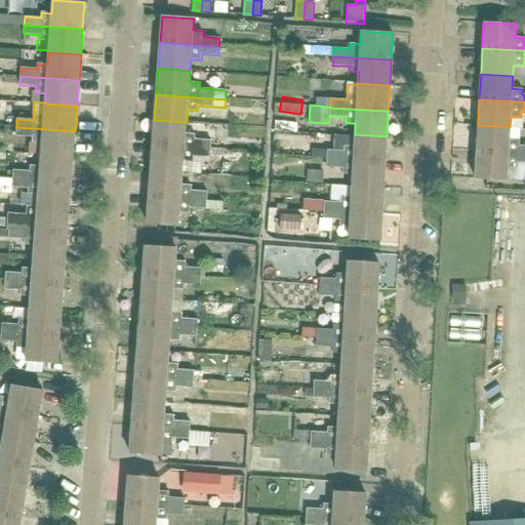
[(152,146),(211,150),(225,151),(226,142),(195,138),(196,134),(186,133),(187,122),(154,120),(152,146)]
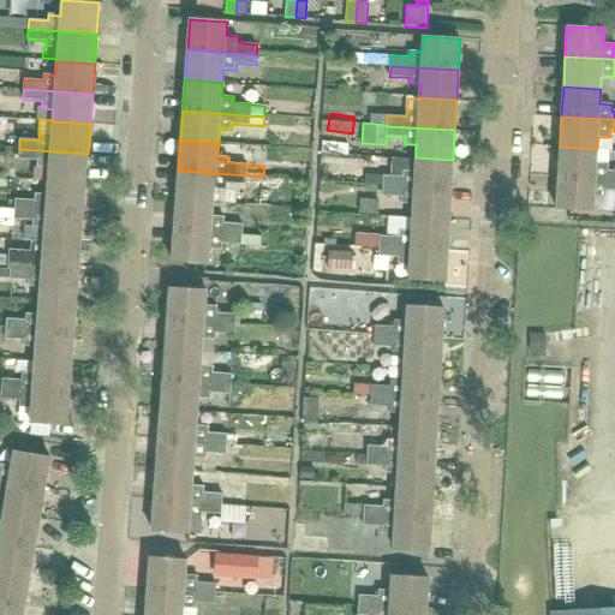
[(560,147),(557,178),(614,180),(614,171),(608,171),(608,163),(596,163),(597,149),(560,147)]
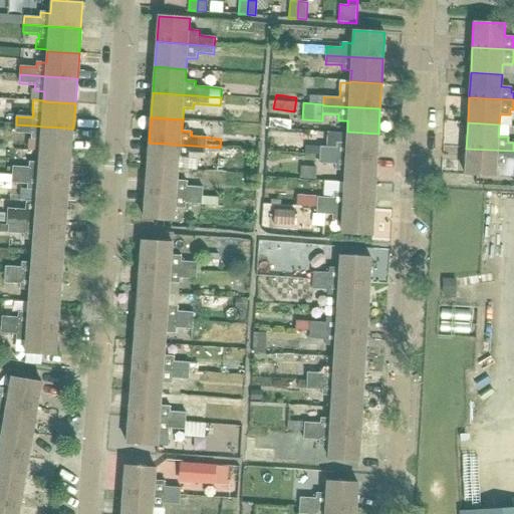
[(40,152),(71,154),(73,129),(16,124),(15,134),(31,135),(31,140),(41,141),(40,152)]
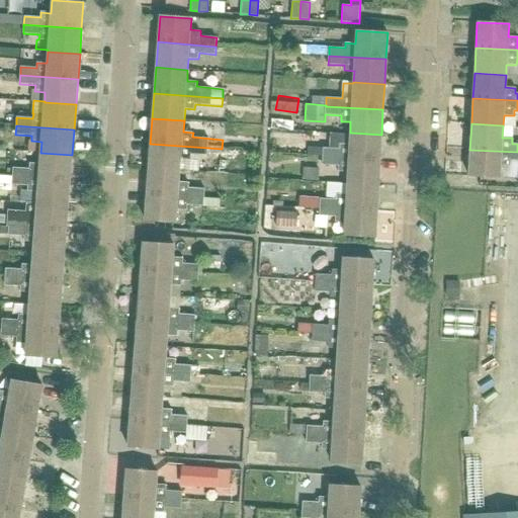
[(324,148),(323,157),(380,160),(381,135),(350,133),(349,145),(339,144),(339,149),(324,148)]
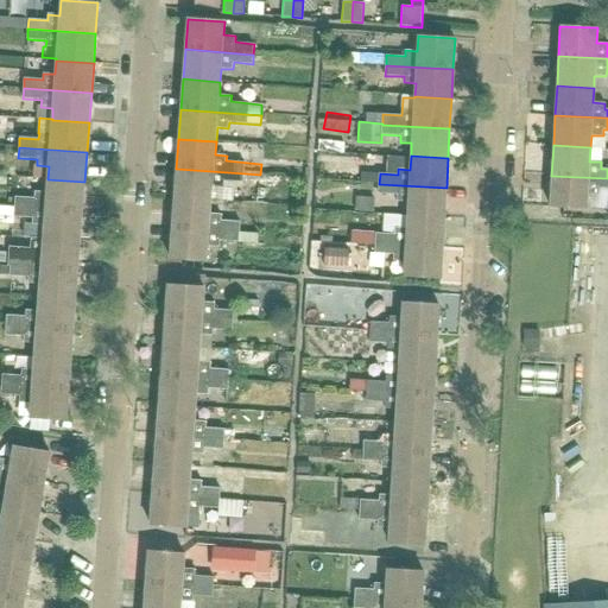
[(244,183),(245,173),(176,169),(173,198),(211,201),(213,188),(225,188),(225,181),(244,183)]
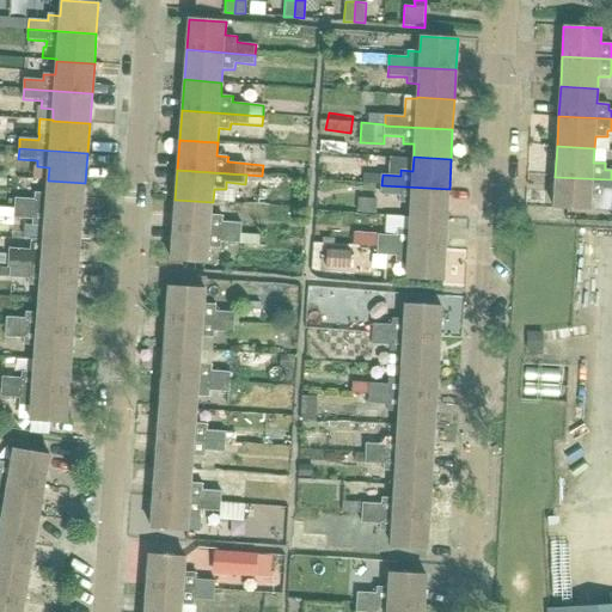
[(611,190),(611,179),(555,177),(554,208),(591,210),(592,196),(604,196),(604,190),(611,190)]
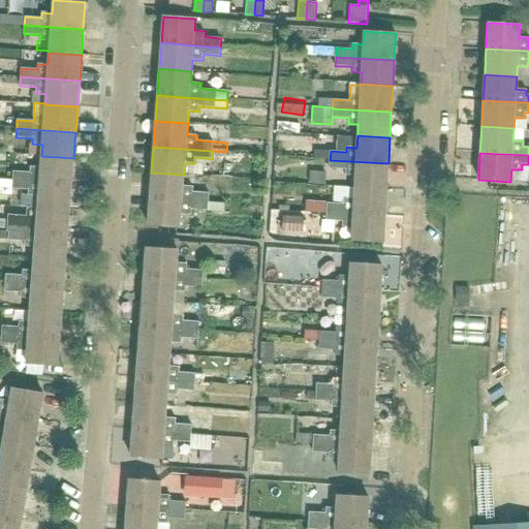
[(12,180),(71,184),(73,158),(41,156),(40,167),(30,166),(30,173),(13,172),(12,180)]
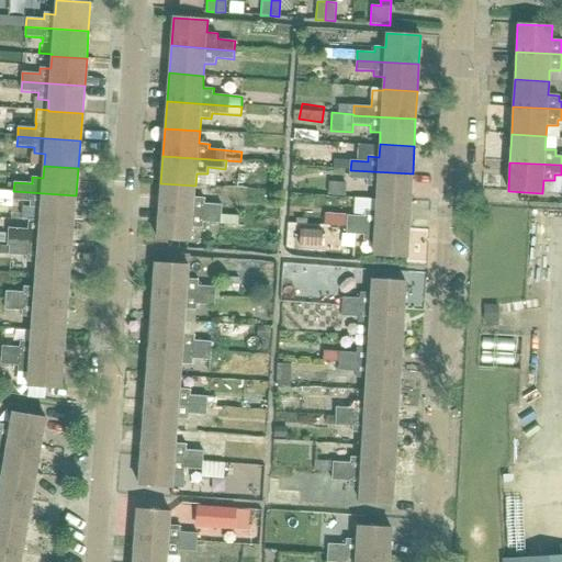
[(378,187),(377,200),(411,201),(413,173),(350,170),(349,179),(367,180),(367,187),(378,187)]
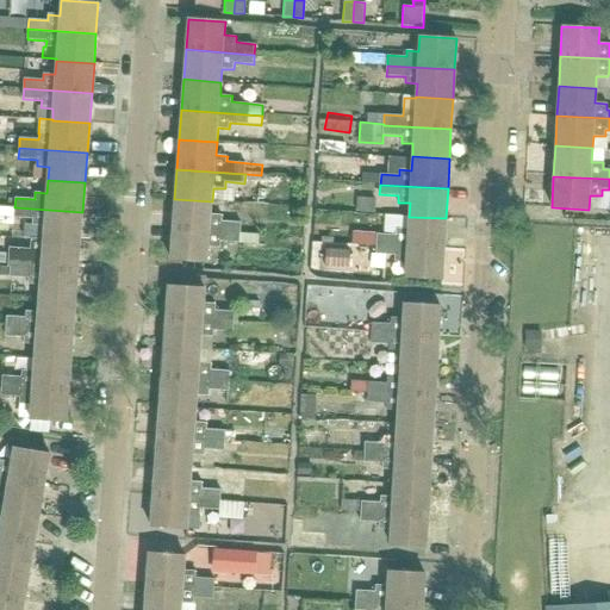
[(375,198),(358,197),(356,212),(374,213),(375,198)]
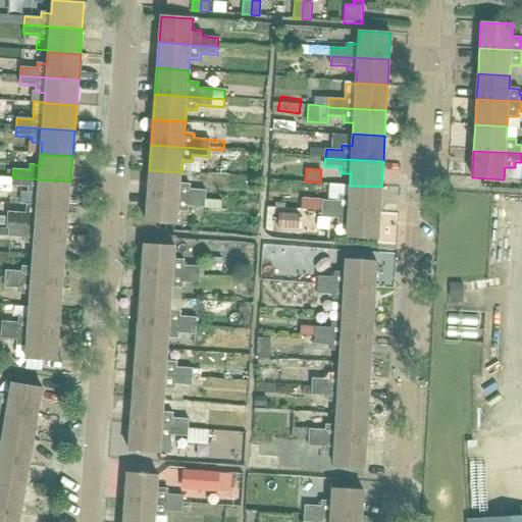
[(180,183),(181,172),(149,170),(147,196),(206,200),(206,199),(207,190),(190,189),(191,184),(180,183)]
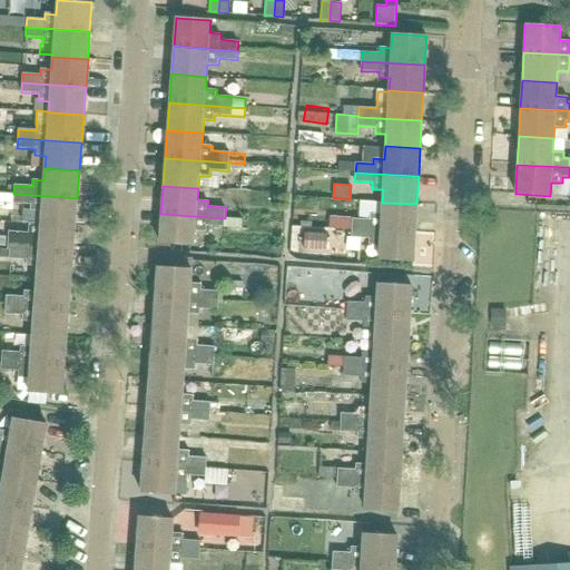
[(40,224),(76,226),(77,198),(13,194),(13,204),(30,205),(30,212),(41,212),(40,224)]
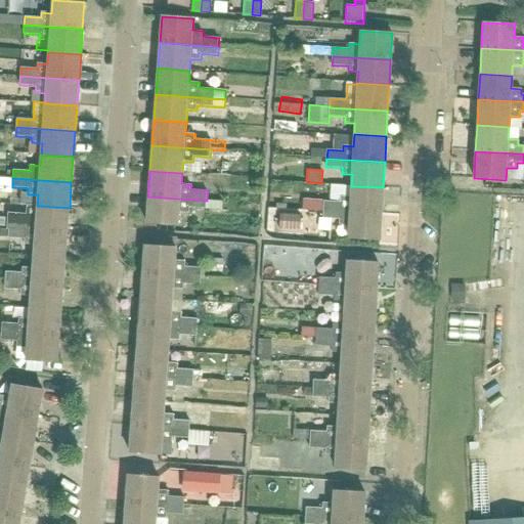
[(323,210),(382,214),(383,187),(351,186),(350,197),(340,197),(340,202),(323,201),(323,210)]
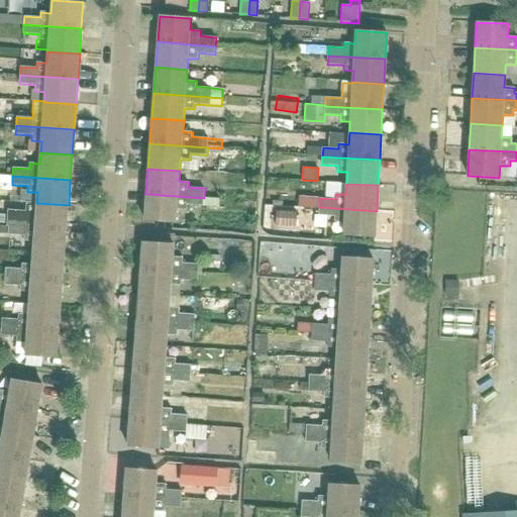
[(204,197),(204,198),(145,194),(143,220),(176,222),(177,209),(187,210),(187,204),(219,207),(219,199),(204,197)]
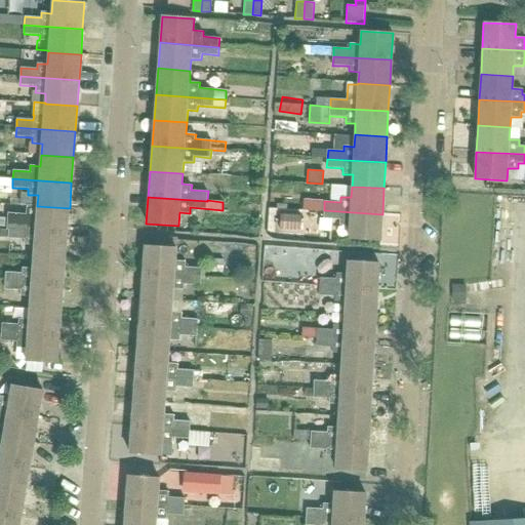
[(8,230),(68,235),(70,208),(37,206),(37,217),(27,217),(26,223),(9,221),(8,230)]
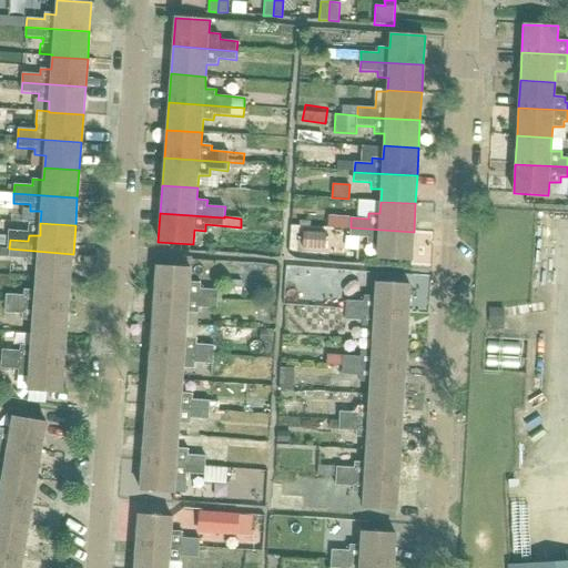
[(414,232),(351,227),(350,236),(367,237),(367,243),(378,244),(377,257),(412,260),(414,232)]
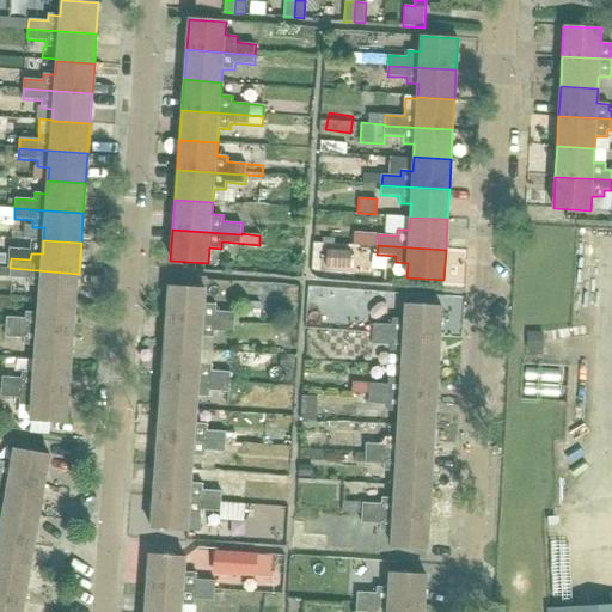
[(355,274),(356,252),(332,251),(332,273),(355,274)]
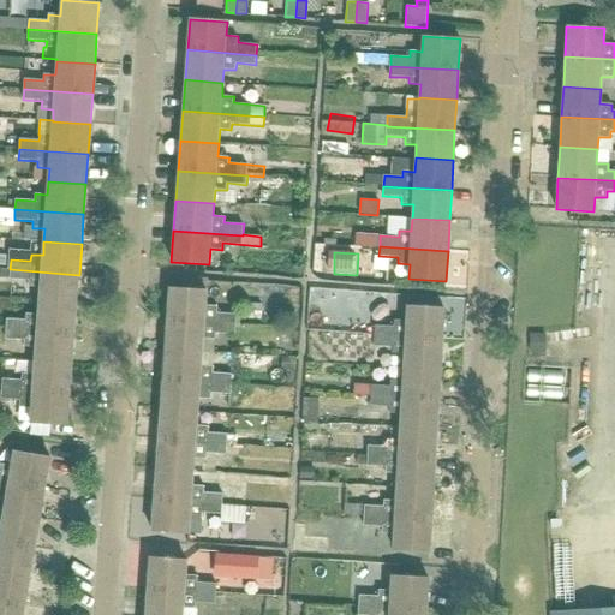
[(40,302),(77,305),(79,275),(10,269),(10,280),(29,281),(29,287),(41,288),(40,302)]
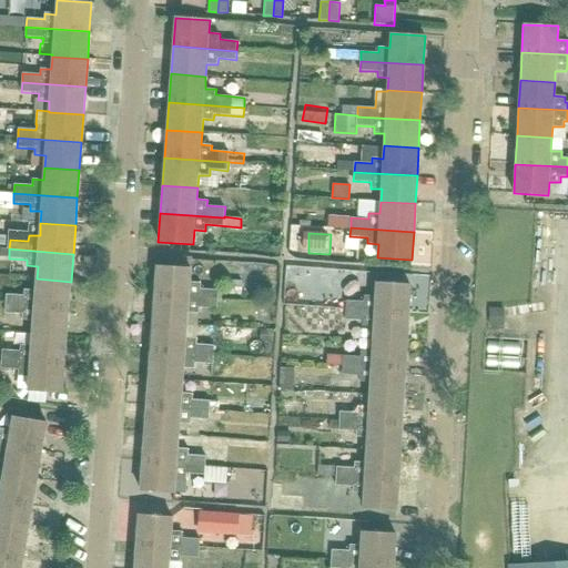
[(156,266),(154,294),(217,300),(219,290),(201,288),(201,283),(190,282),(191,269),(156,266)]
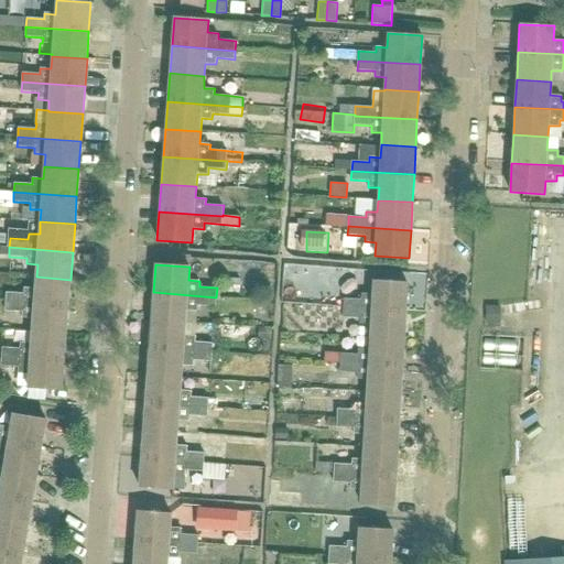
[(6,303),(68,307),(71,280),(36,277),(35,289),(24,288),(24,294),(6,293),(6,303)]
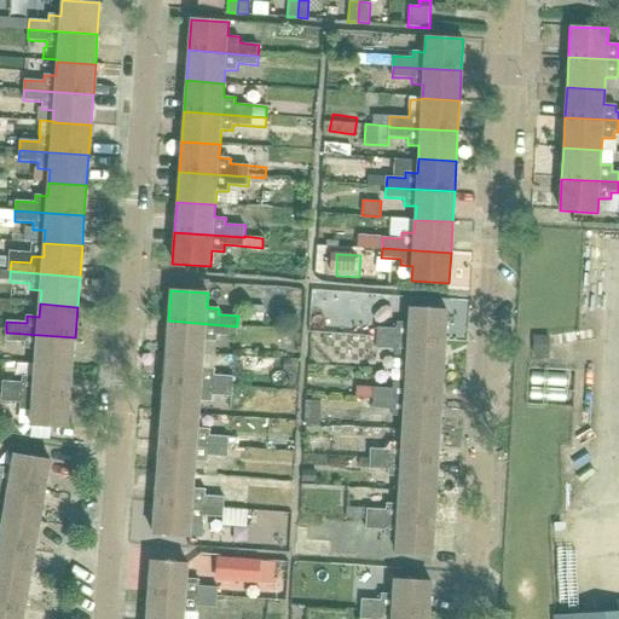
[(377,337),(445,341),(447,311),(410,308),(409,323),(397,322),(397,329),(377,328),(377,337)]
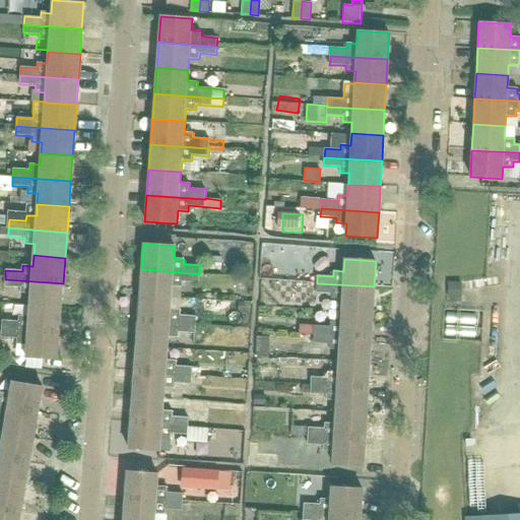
[(199,282),(199,274),(141,269),(139,296),(172,298),(173,286),(182,287),(183,281),(199,282)]
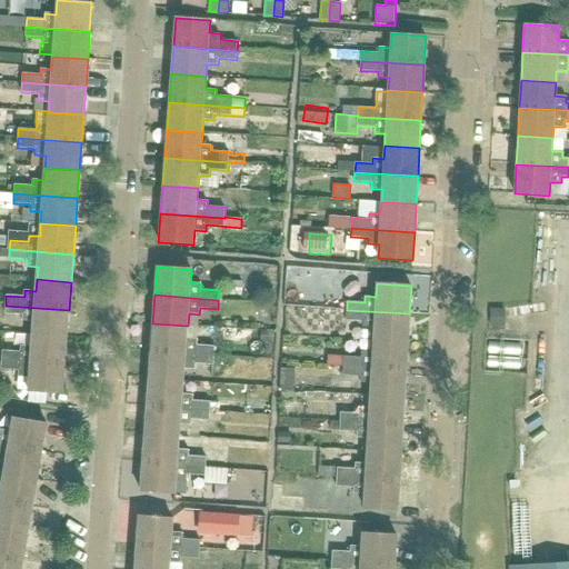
[(32,336),(67,338),(69,310),(6,306),(5,315),(22,317),(22,321),(33,322),(32,336)]
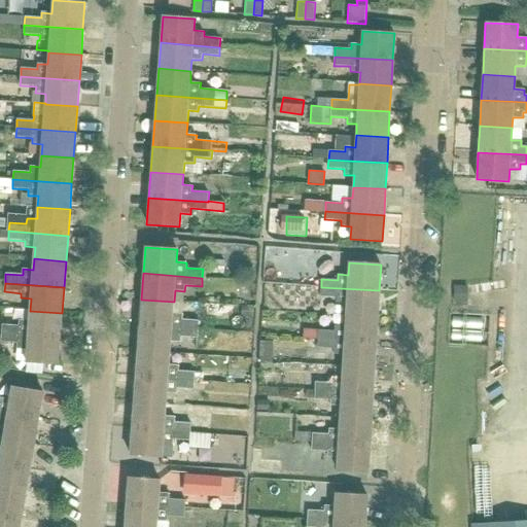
[(346,315),(378,316),(379,290),(321,287),(320,296),(337,297),(336,303),(346,304),(346,315)]
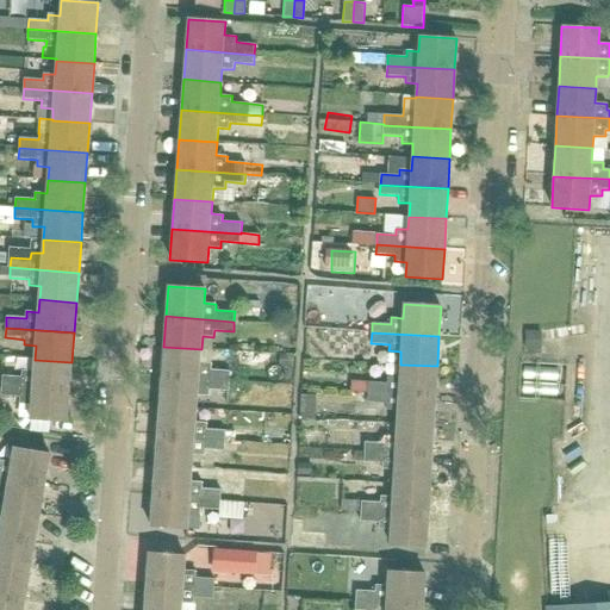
[(163,347),(161,375),(230,381),(230,371),(212,369),(212,362),(200,361),(201,349),(163,347)]
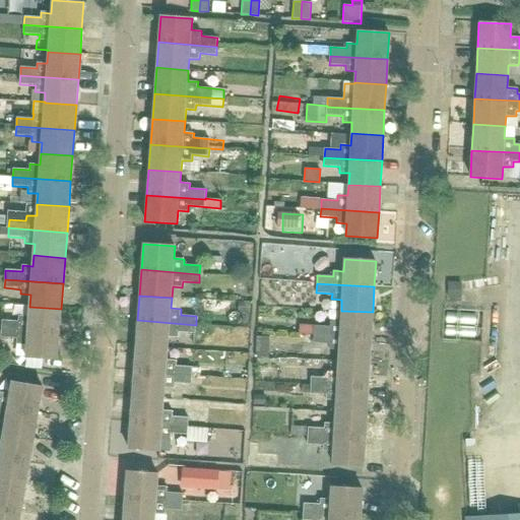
[(1,330),(60,334),(61,309),(29,307),(28,316),(19,316),(18,321),(2,320),(1,330)]
